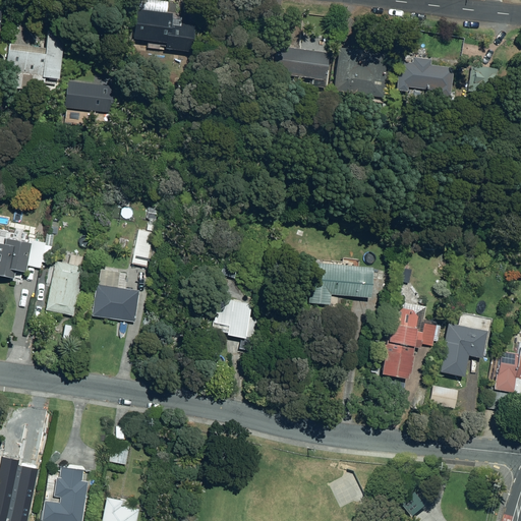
[(163,49),(186,51),(189,24),(171,21),(172,13),(135,8),(131,40),(164,44),(163,49)]
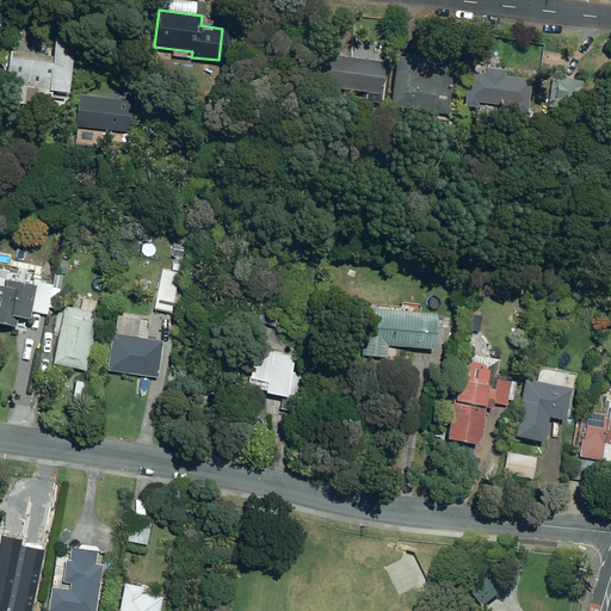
[(1,105),(34,109),(35,103),(49,104),(50,92),(67,93),(73,39),(54,37),(51,56),(7,51),(1,105)]
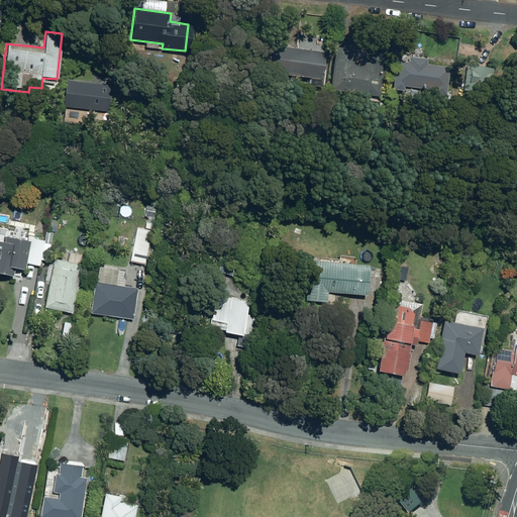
[(310,87),(322,88),(326,53),(273,45),(269,74),(311,79),(310,87)]
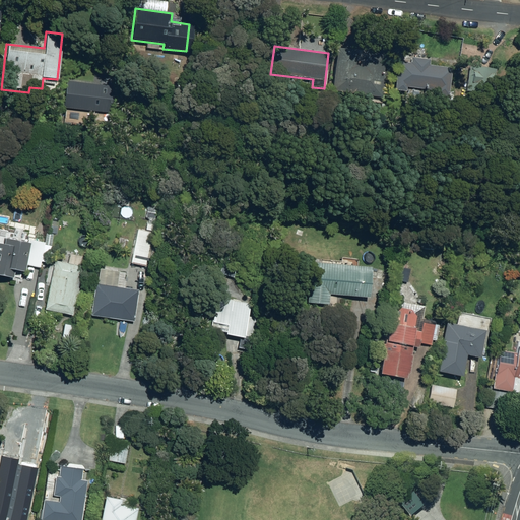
[(332,91),(381,99),(388,55),(368,53),(367,67),(355,65),(358,50),(338,48),(332,91)]
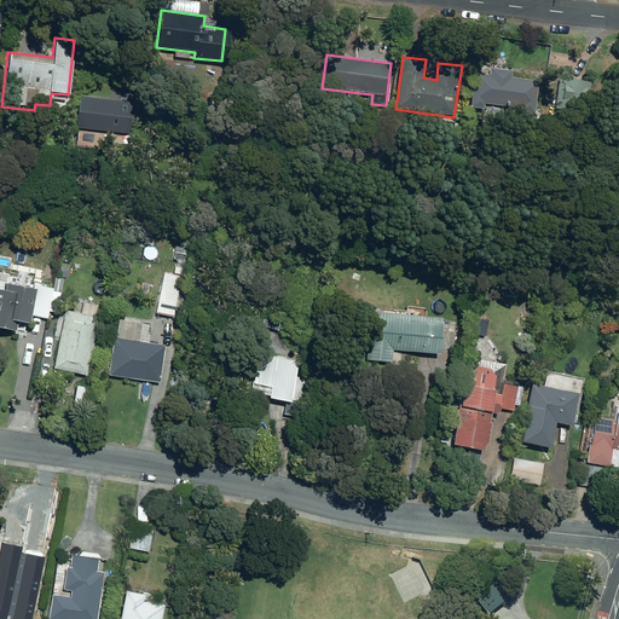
[(521,113),(533,115),(537,80),(514,77),(514,70),(493,68),(493,74),(478,73),(474,108),(485,109),(485,104),(521,108),(521,113)]
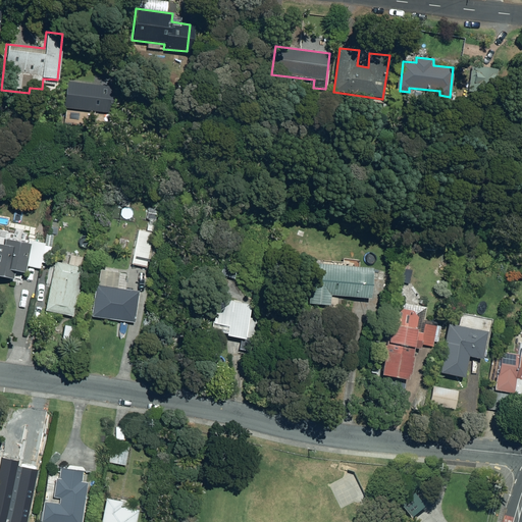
[(63,107),(109,112),(112,87),(66,82),(63,107)]
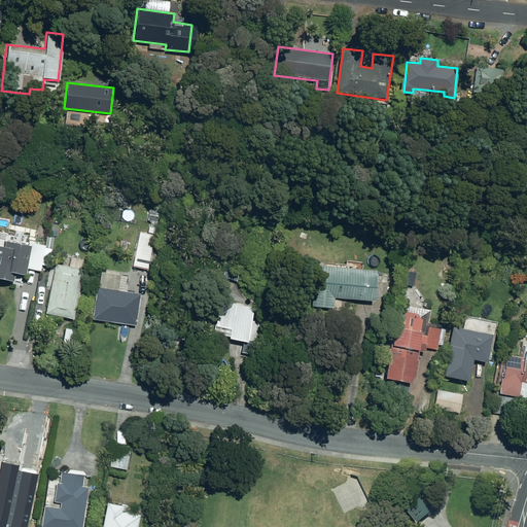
[(147,234),(140,232),(133,268),(148,271),(155,235),(157,221),(150,219),(147,234)]
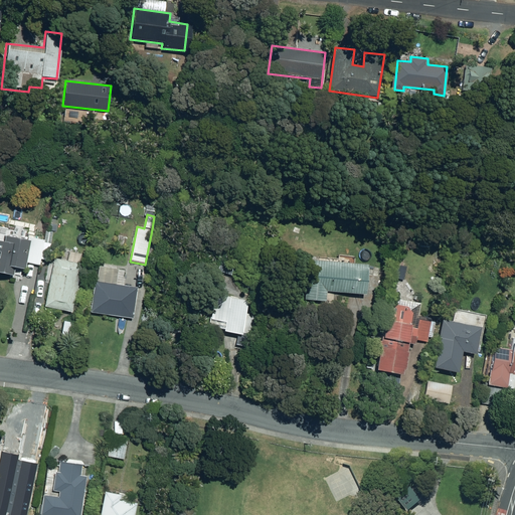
[(40,260),(50,262),(54,244),(50,244),(53,231),(46,230),(40,260)]
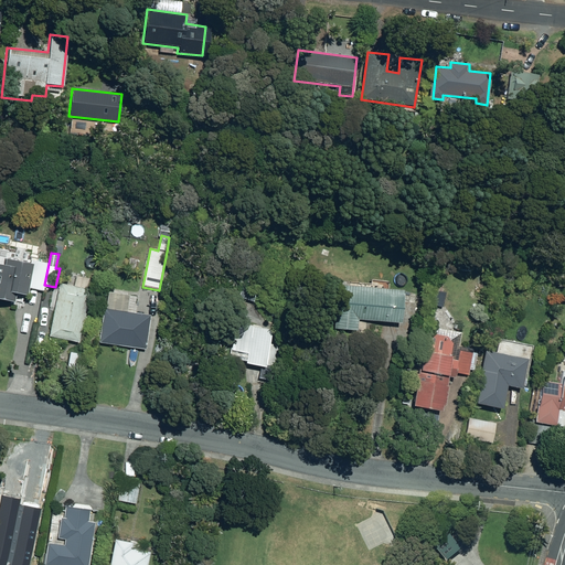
[(25,295),(32,264),(6,258),(4,265),(0,264),(0,299),(22,304),(23,294),(25,295)]
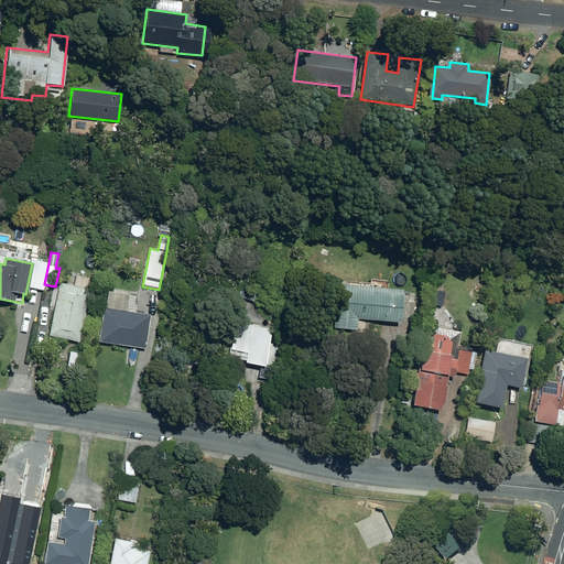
[(90,285),(98,286),(101,272),(94,270),(90,285)]
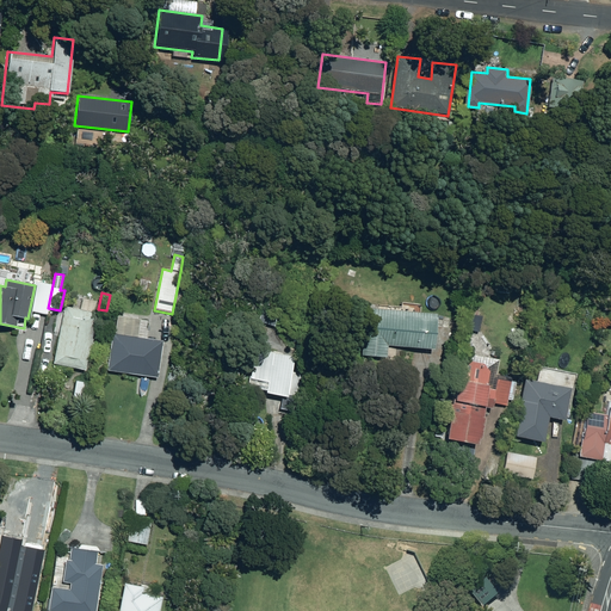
[(93,340),(91,339),(97,314),(65,307),(53,364),(85,371),(90,350),(91,350),(93,340)]
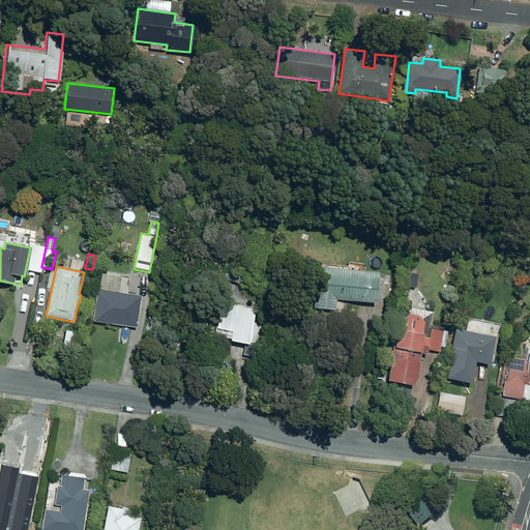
[(225,278),(238,283),(242,271),(229,267),(225,278)]
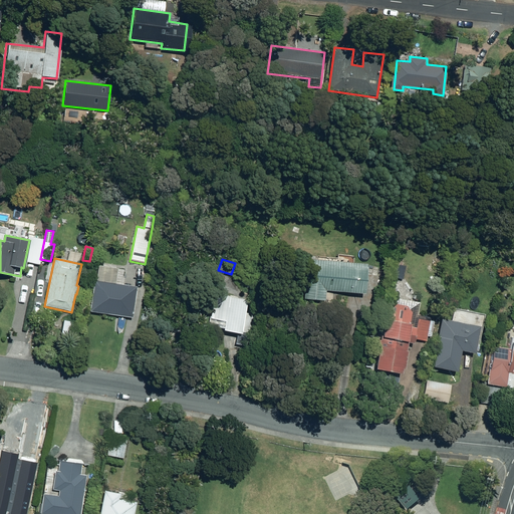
[(307,301),(326,302),(327,291),(364,294),(366,275),(381,277),(382,265),(310,260),(307,301)]
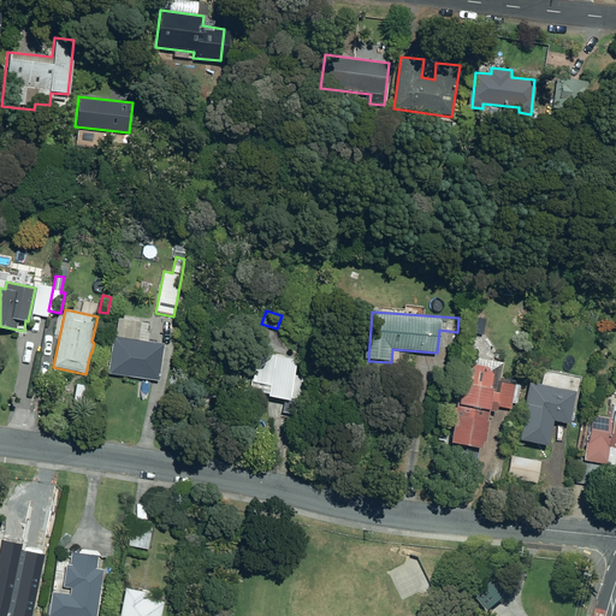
[(471,333),(483,335),(484,320),(472,319),(471,333)]
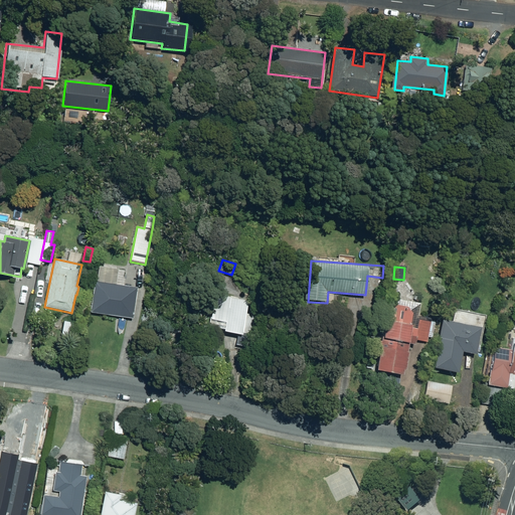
[(90,312),(133,319),(137,288),(94,281),(90,312)]
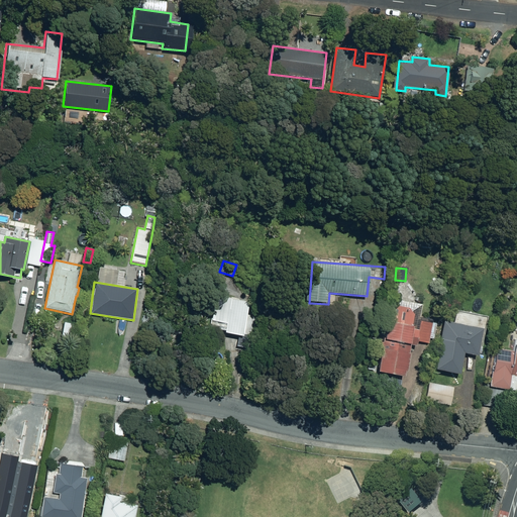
[(223,333),(242,337),(248,302),(216,296),(210,329),(215,330),(215,332),(218,333),(218,330),(224,331),(223,333)]
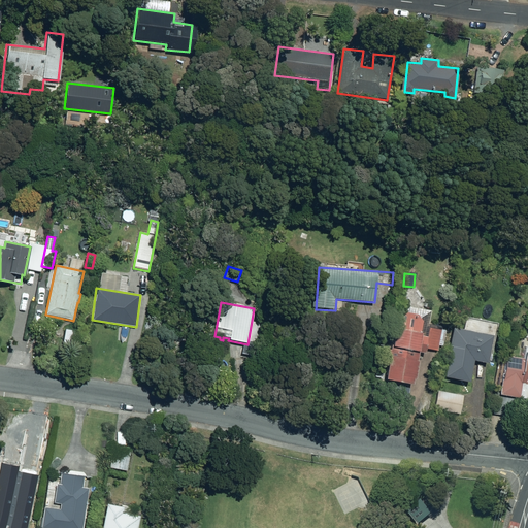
[(431,328),(422,327),(424,316),(399,310),(392,345),(385,381),(413,386),(414,380),(416,381),(419,362),(418,362),(419,354),(425,355),(427,343),(443,347),(447,329),(431,326),(431,328)]
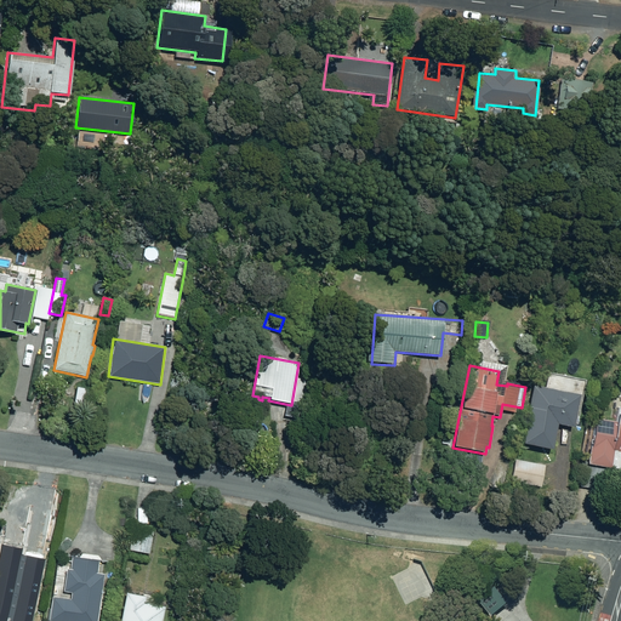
[(523,445),(552,450),(557,425),(573,428),(580,396),(535,386),(523,445)]
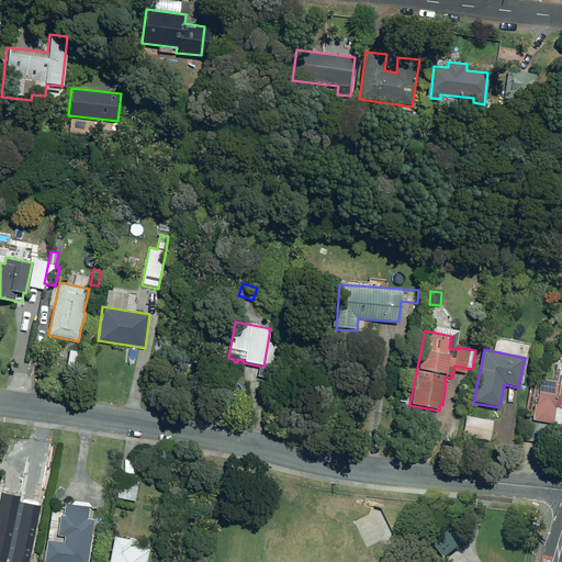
[(561,375),(560,375),(559,382),(539,379),(532,420),(528,420),(525,439),(547,444),(550,424),(561,425),(561,375)]
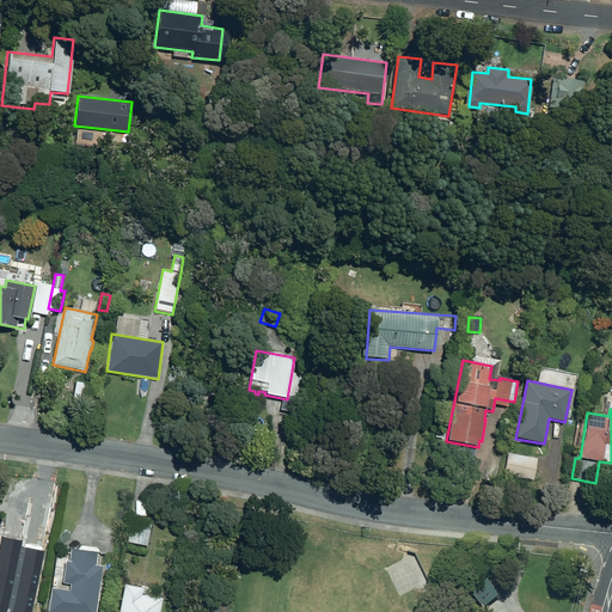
[(505,476),(533,481),(537,458),(508,453),(505,476)]
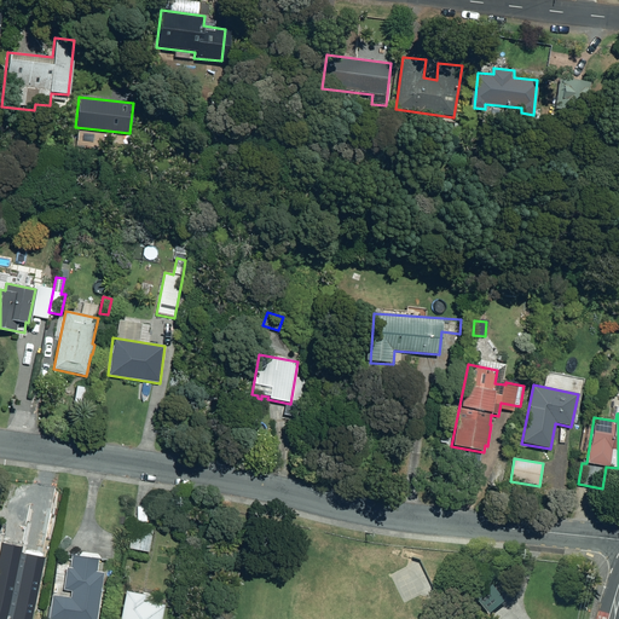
[(128,547),(149,550),(154,526),(133,521),(128,547)]
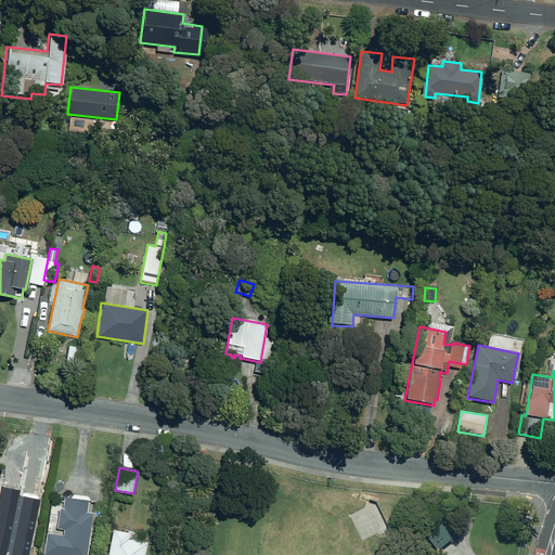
[(0,542),(11,544),(13,554),(25,554),(24,546),(34,549),(40,516),(12,511),(16,489),(0,486),(0,542)]
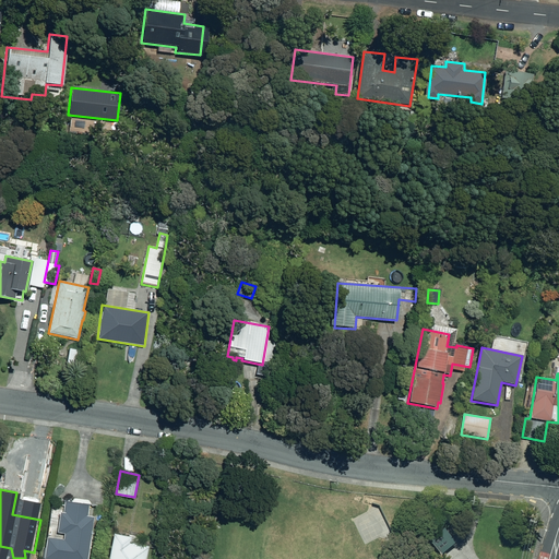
[(42,556),(63,558),(84,558),(91,514),(85,513),(86,502),(62,499),(61,510),(58,510),(55,530),(62,531),(61,537),(45,535),(42,556)]
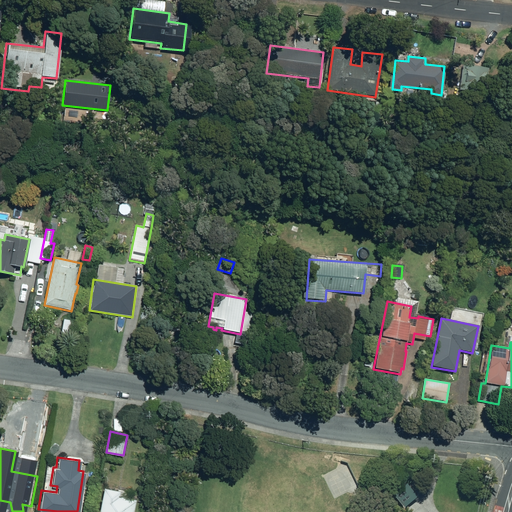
[(393,495),(403,507),(410,501),(416,496),(406,484),(393,495)]
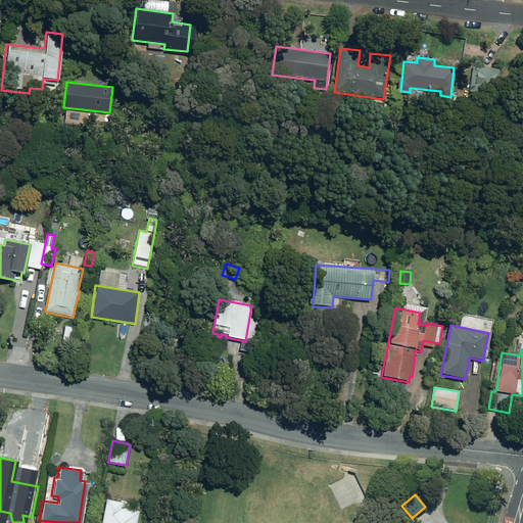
[(99,522),(134,522),(137,509),(130,507),(132,501),(121,498),(121,500),(105,496),(99,522)]
